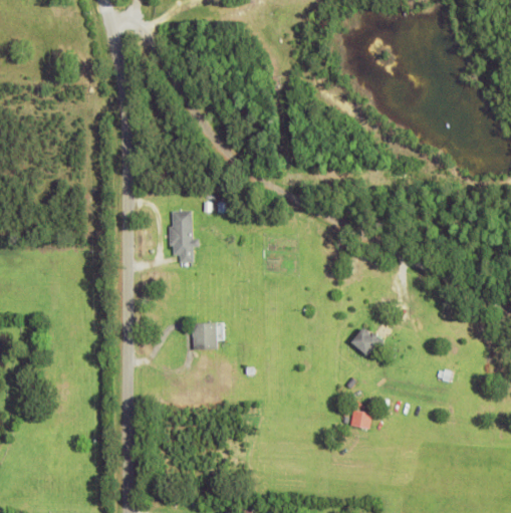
[(199,238),(199,246),(192,246),(193,262),(180,262),(180,255),(173,255),(173,245),(170,245),(170,227),(172,227),(172,210),(192,210),(193,238),(199,238)]
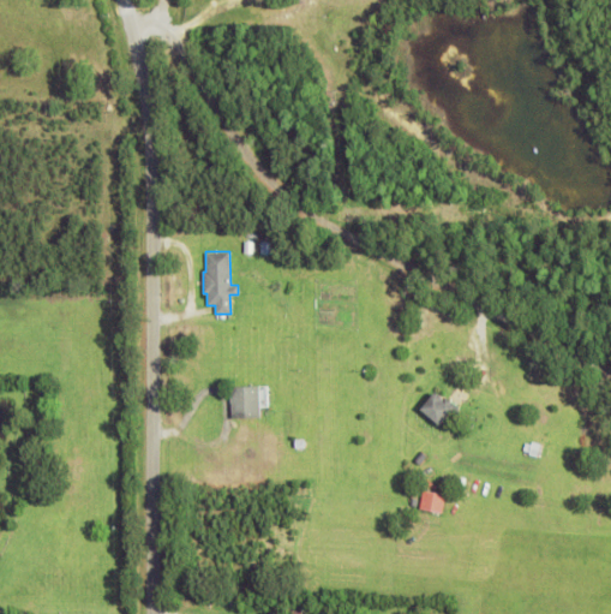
[(231,387),(258,386),(259,417),(231,418),(231,387)]
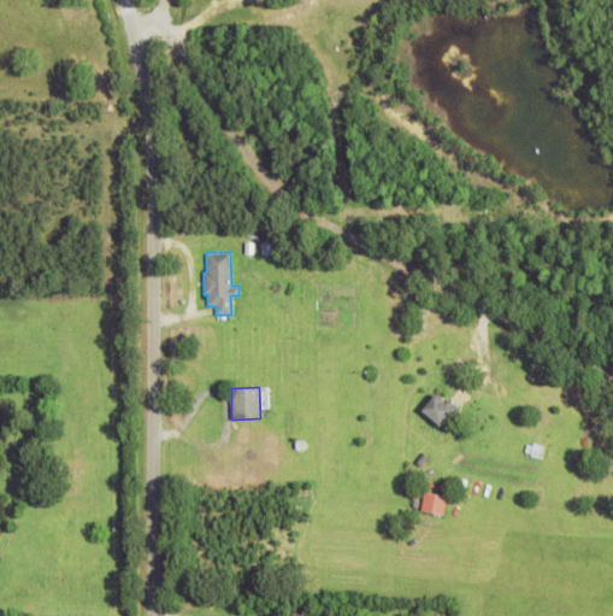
[(457,406),(461,410),(457,417),(453,414),(441,427),(432,420),(430,422),(426,418),(428,417),(422,411),(437,393),(444,400),(443,402),(453,410),(457,406)]
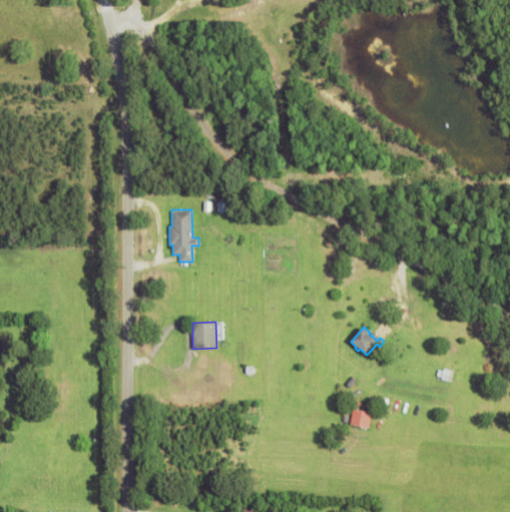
[(444,369),(446,358),(457,360),(455,371),(444,369)]
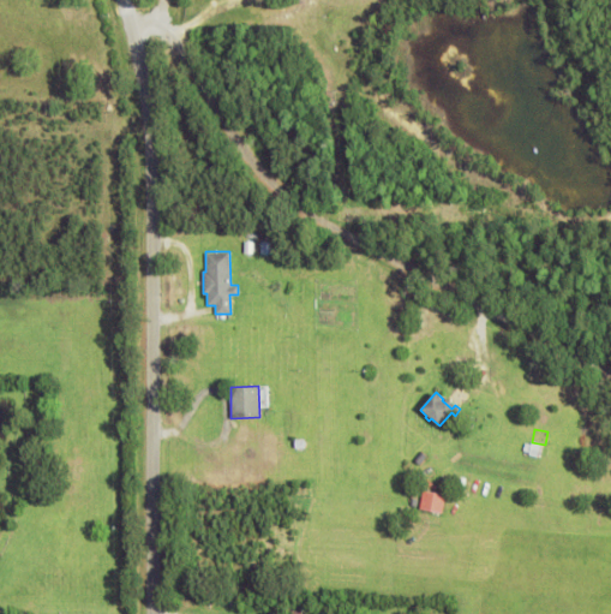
[(441,512),(444,494),(423,488),(418,507),(441,512)]
